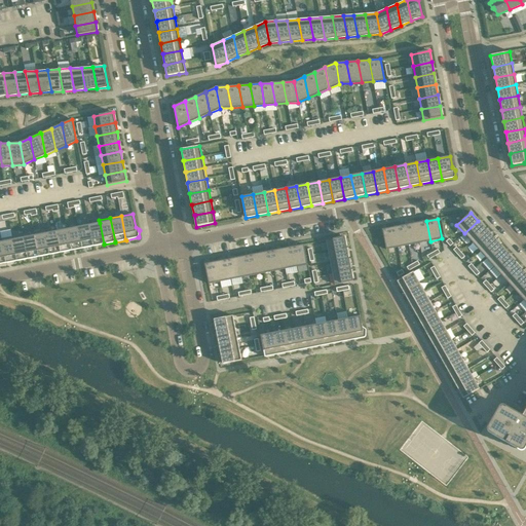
[(415,223),(419,243),(430,241),(426,221),(415,223)]
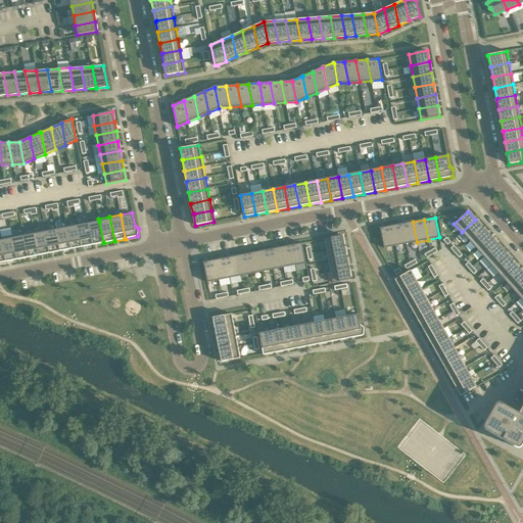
[(483,228),(475,220),(462,232),(469,240),(483,228)]
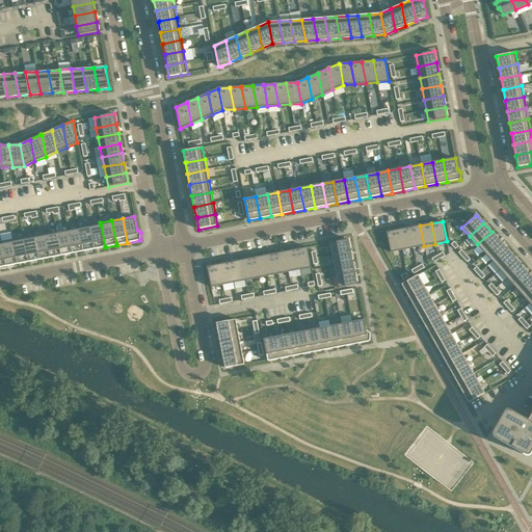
[(101,225),(90,228),(95,248),(95,249),(105,247),(105,246),(101,225)]
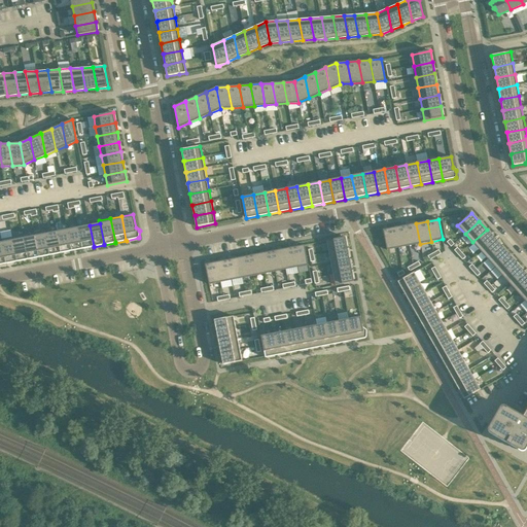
[(406,225),(409,246),(420,244),(416,223),(406,225)]
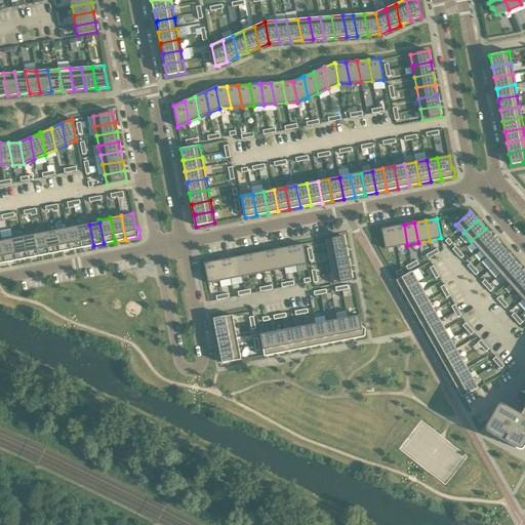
[(93,245),(89,225),(78,227),(82,247),(82,248),(93,246),(93,245)]
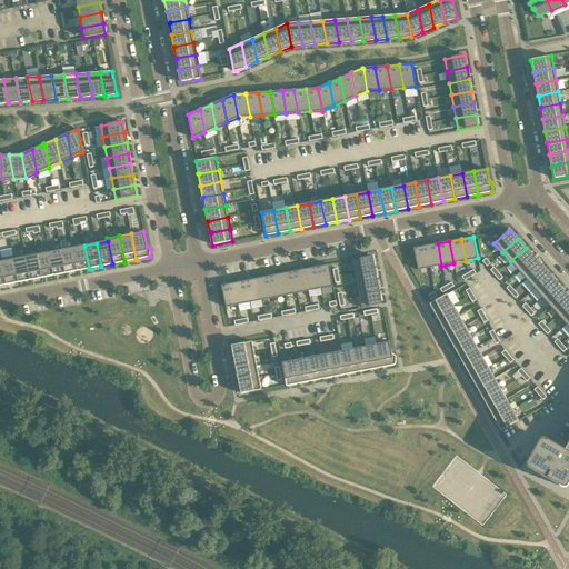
[(441,266),(438,243),(426,246),(430,268),(441,266)]
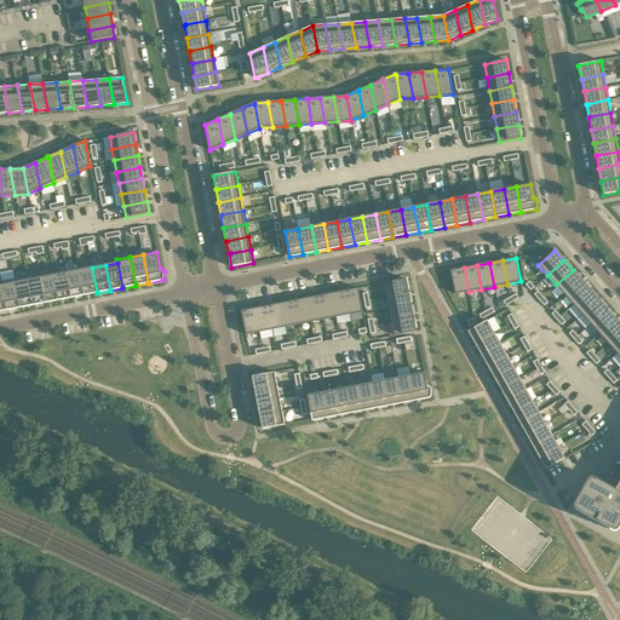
[(84,294),(85,296),(97,293),(97,292),(92,268),(79,270),(84,294)]
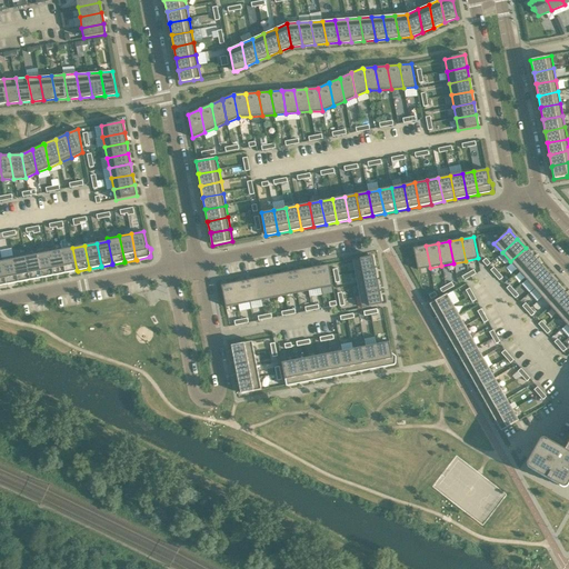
[(430,268),(426,246),(413,248),(418,270),(430,268)]
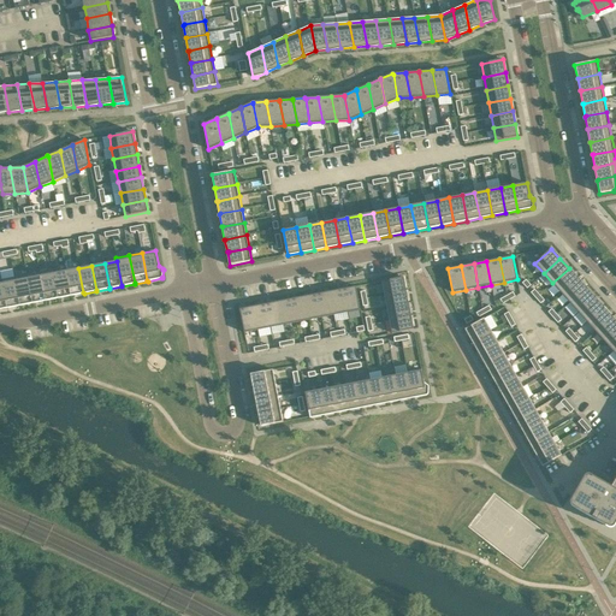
[(83,292),(78,268),(66,271),(71,295),(71,296),(84,294),(83,292)]
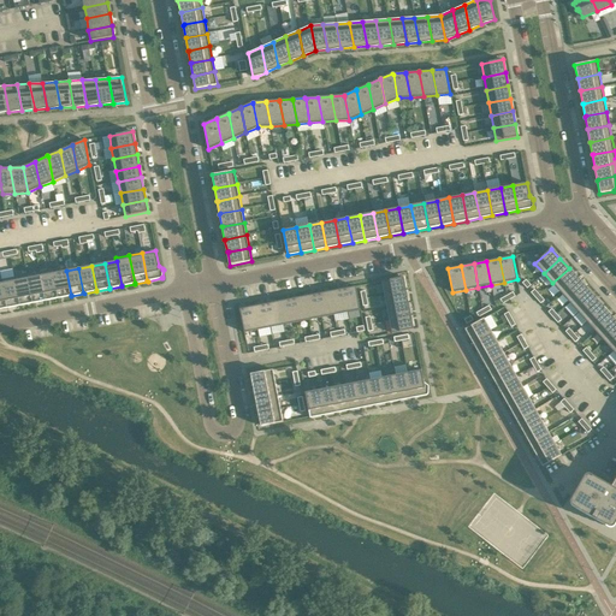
[(569,268),(552,283),(561,292),(578,278),(569,268)]
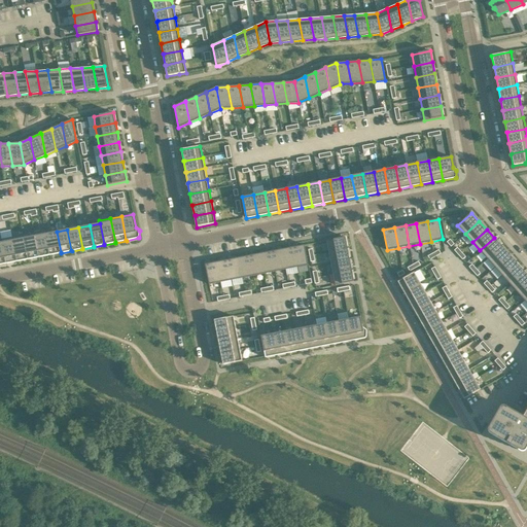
[(49,255),(49,254),(45,234),(46,234),(45,231),(34,233),(39,256),(39,257),(49,255)]
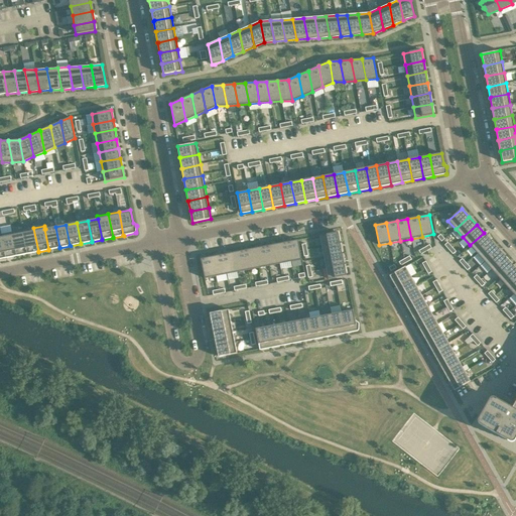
[(55,227),(45,229),(44,229),(48,249),(48,250),(59,248),(59,247),(55,227)]
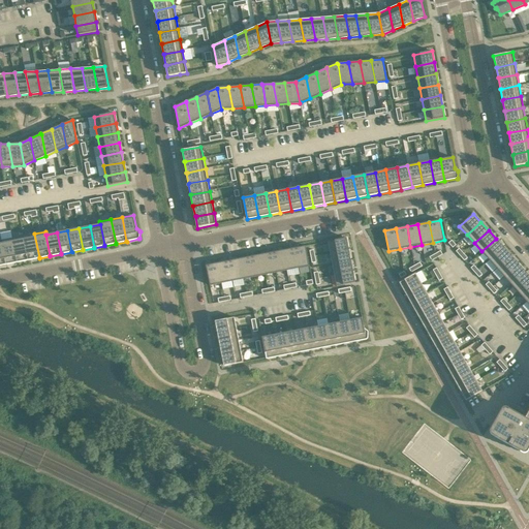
[(23,236),(28,259),(28,260),(39,258),(39,257),(34,234),(23,236)]
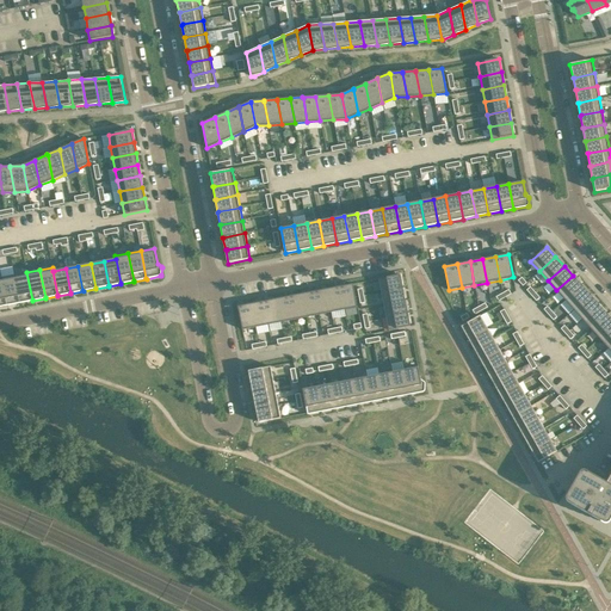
[(26,272),(14,275),(19,302),(20,303),(32,301),(32,300),(26,272)]
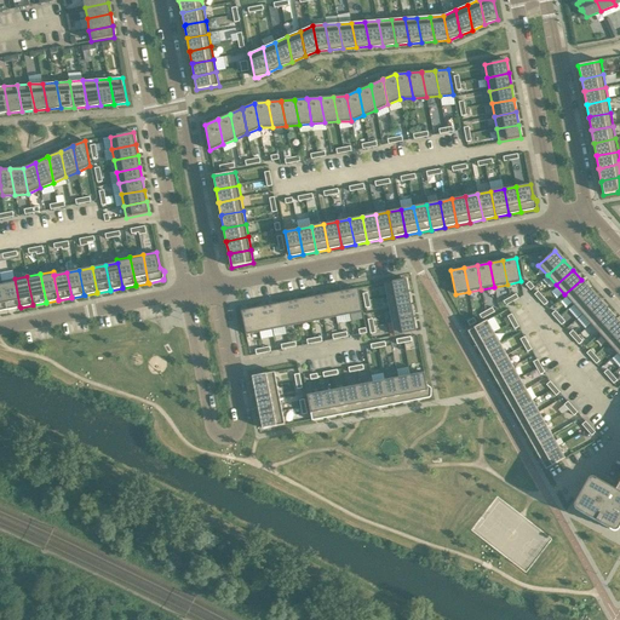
[(21,308),(19,306),(15,279),(1,281),(1,285),(3,285),(7,309),(7,310),(21,308)]
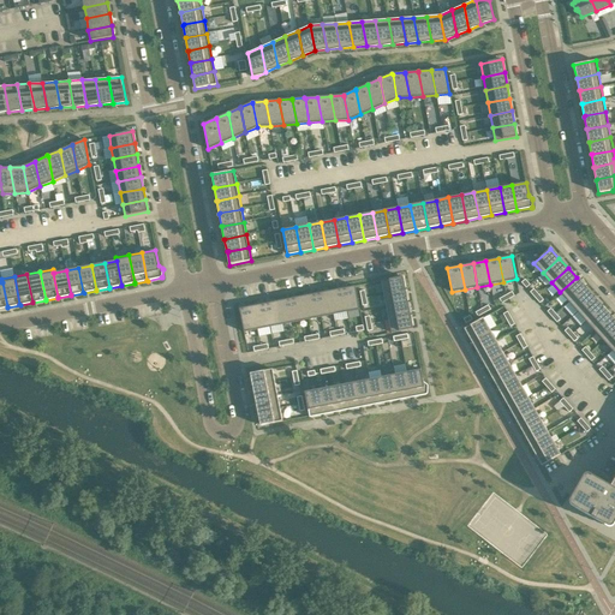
[(381,281),(383,294),(405,290),(402,276),(381,281)]
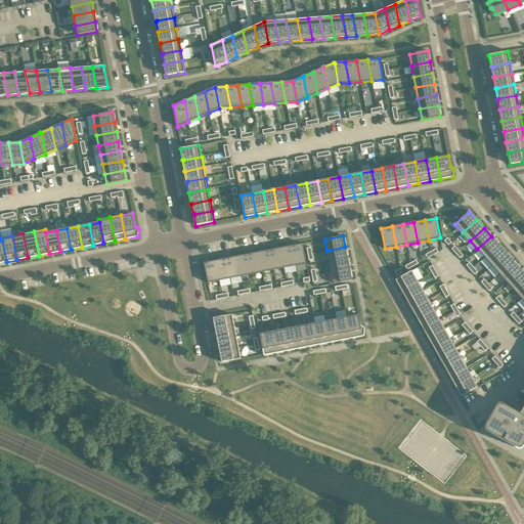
[(477,249),(484,257),(498,245),(491,236),(477,249)]
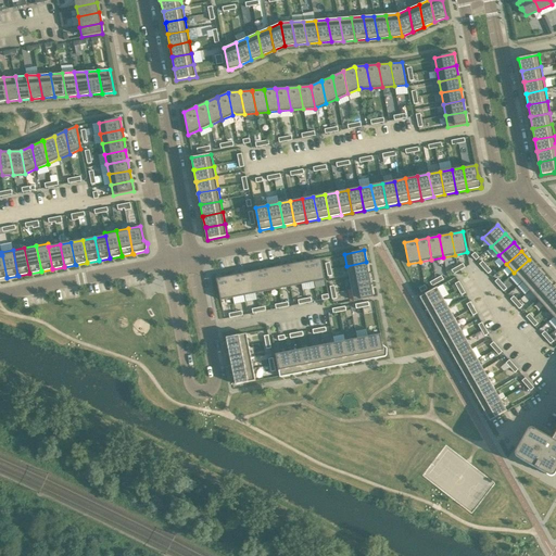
[(314,282),(325,280),(320,258),(310,261),(314,282)]
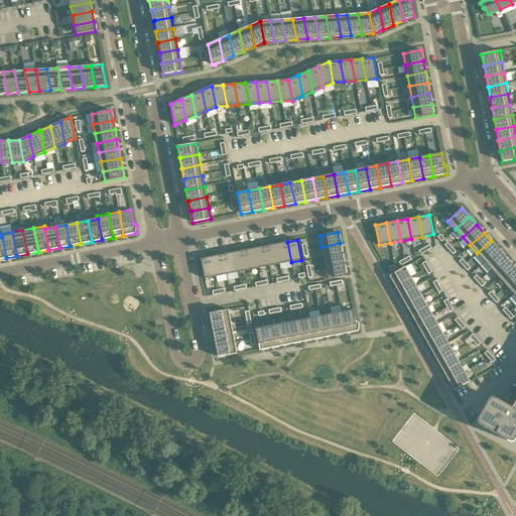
[(498,249),(491,241),(477,253),(485,262),(498,249)]
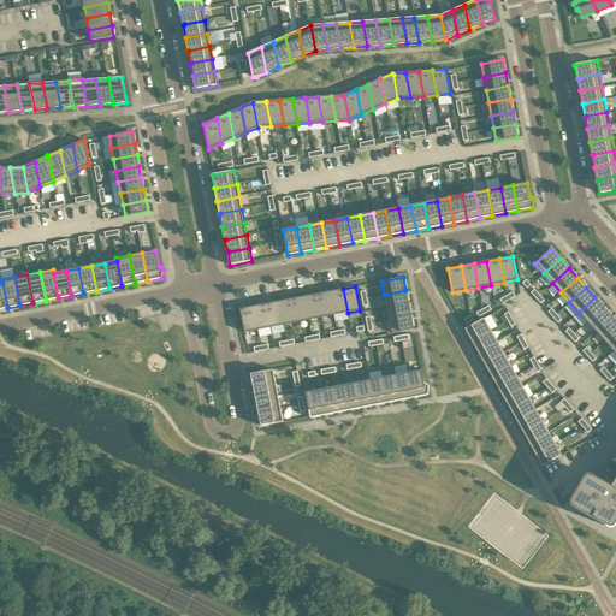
[(330,291),(335,315),(348,313),(343,289),(330,291)]
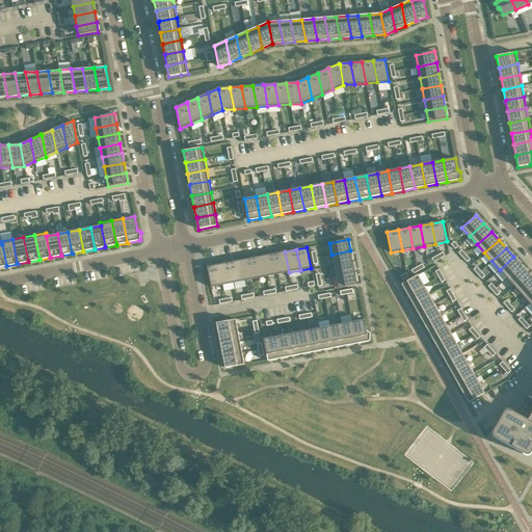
[(331,255),(334,266),(352,262),(350,250),(331,255)]
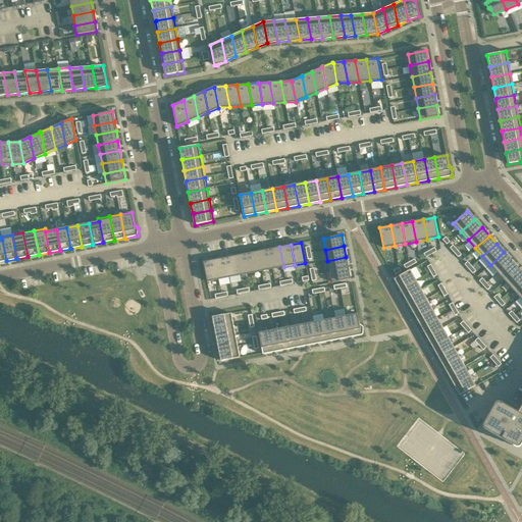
[(269,249),(272,269),(283,267),(279,247),(269,249)]
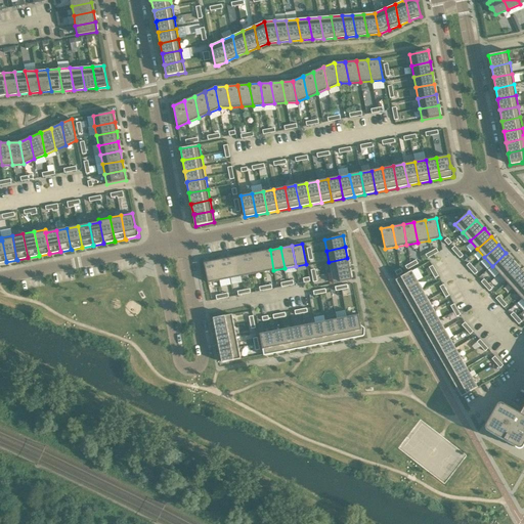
[(273,270),(270,250),(259,253),(263,271),(273,270)]
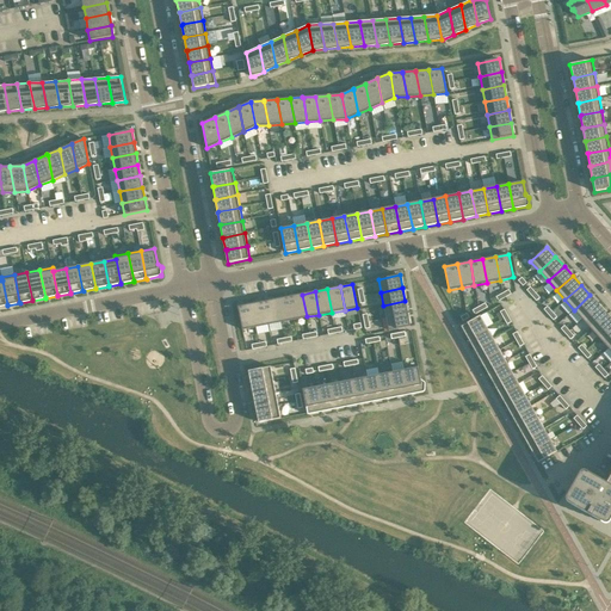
[(289,297),(294,320),(307,316),(302,295),(289,297)]
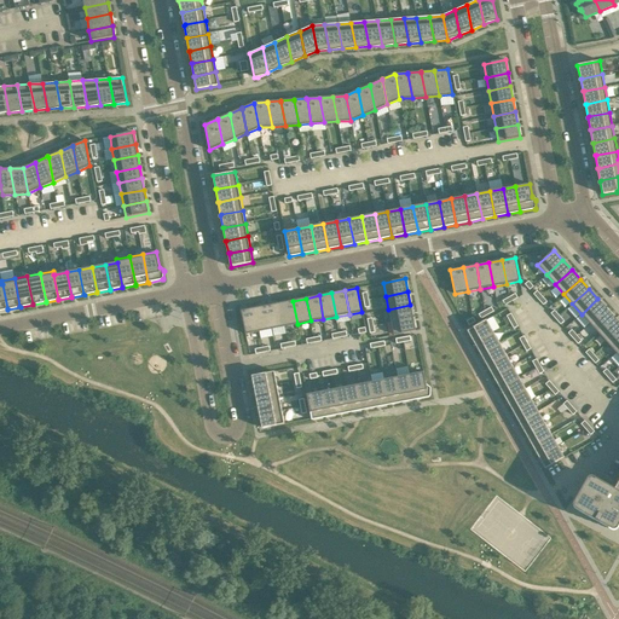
[(582,314),(590,324),(606,308),(597,299),(582,314)]
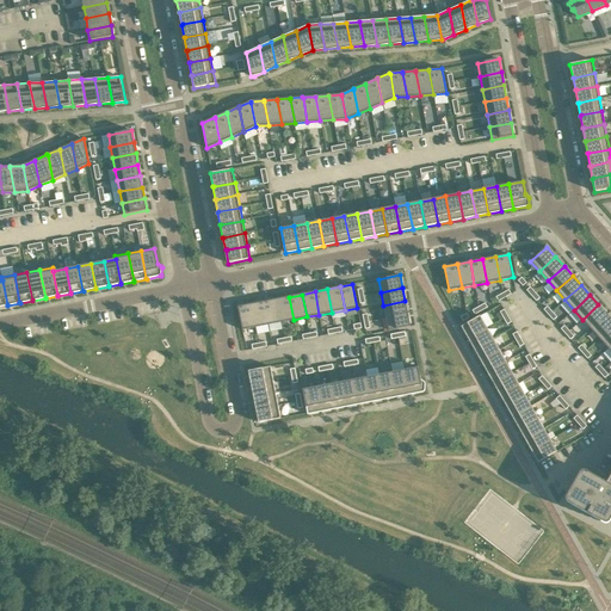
[(294,320),(289,297),(277,300),(282,322),(294,320)]
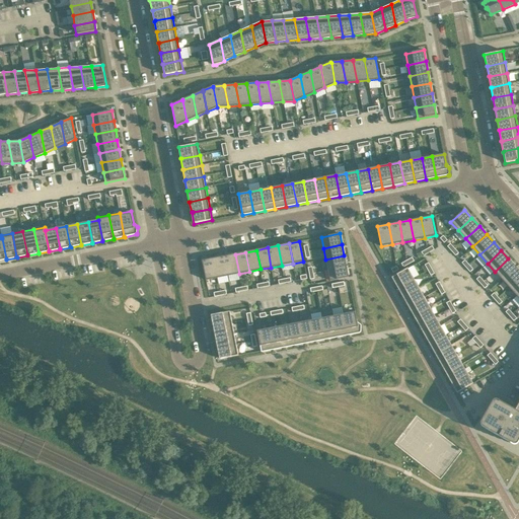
[(239,274),(235,254),(224,256),(228,276),(239,274)]
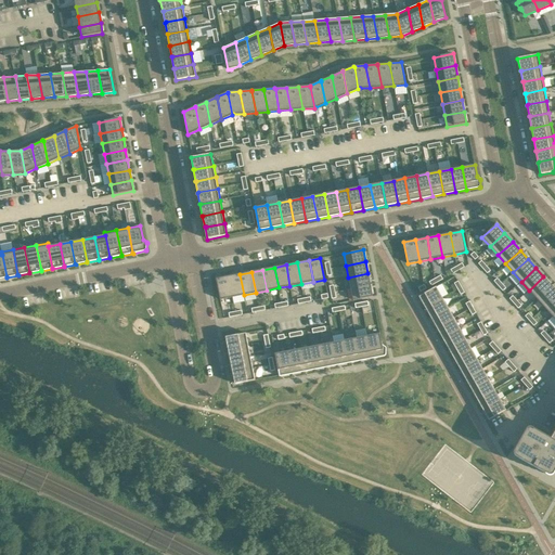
[(351,288),(371,285),(368,273),(348,278),(351,288)]
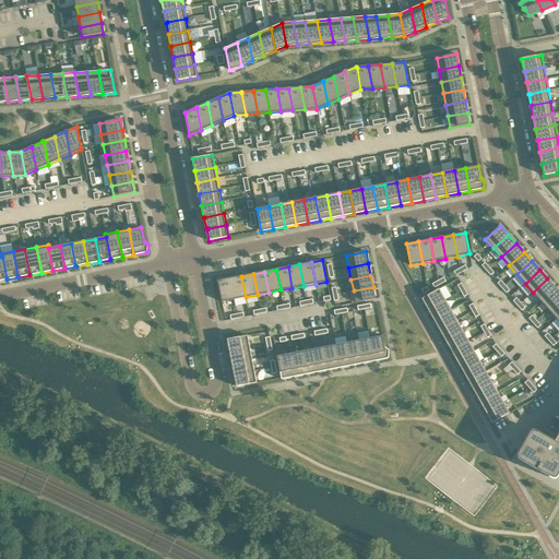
[(241,276),(230,278),(234,299),(246,297),(241,276)]
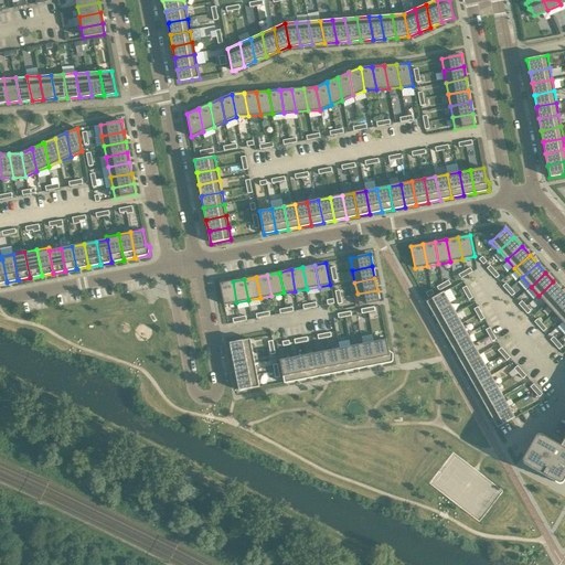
[(224,305),(236,302),(233,281),(221,284),(224,305)]
